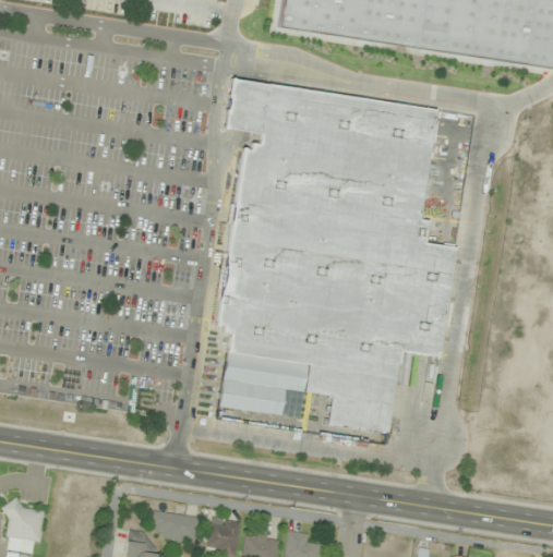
[(552,61),(551,70),(280,28),(284,0),(552,0),(552,61)]
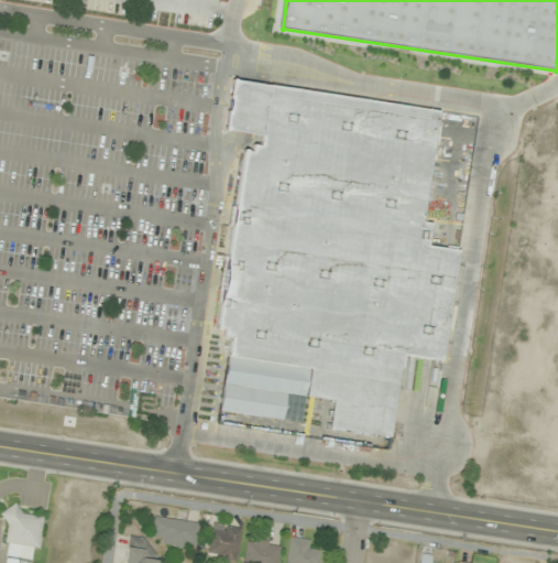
[(234,77),(238,77),(238,78),(442,109),(425,222),(435,223),(431,246),(461,250),(444,363),(404,357),(392,436),(332,428),(337,400),(307,396),(303,423),(222,411),(230,357),(229,357),(230,352),(231,352),(232,342),(231,342),(232,338),(226,337),(227,331),(219,329),(222,304),(219,304),(227,257),(228,257),(229,253),(230,255),(234,227),(231,227),(233,206),(237,207),(245,153),(244,153),(244,149),(250,149),(250,150),(253,151),(254,143),(261,144),(262,141),(263,141),(264,136),(226,130),(227,125),(228,125),(230,115),(228,114),(231,93),(233,94),(234,82),(233,82),(234,77)]
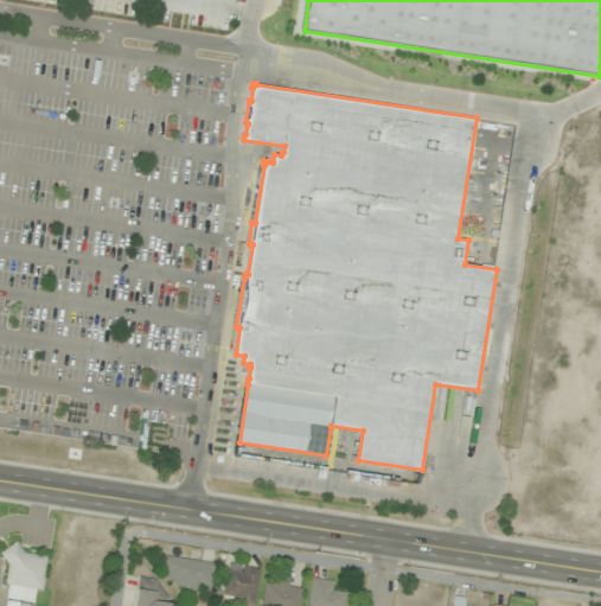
[(38,605),(40,591),(46,592),(52,555),(17,550),(7,605),(38,605)]
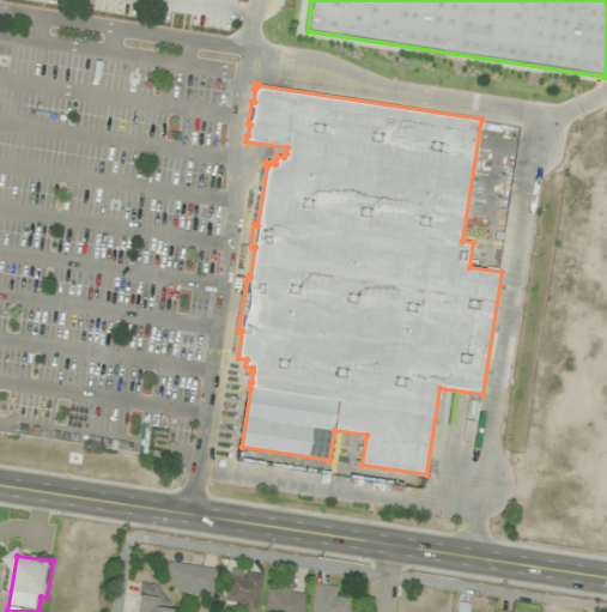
[(169,589),(217,598),(222,571),(174,563),(169,589)]
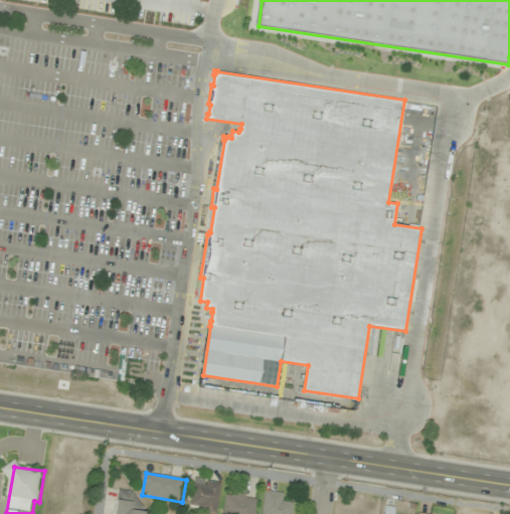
[(194,510),(214,513),(220,513),(225,484),(199,480),(194,510)]
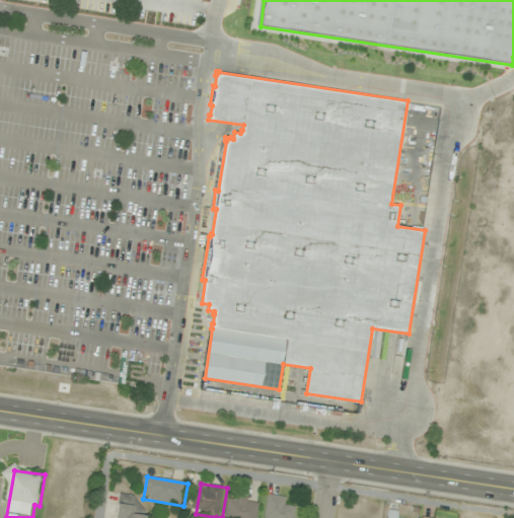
[(148,517),(149,512),(141,511),(143,499),(123,495),(119,517),(148,517)]
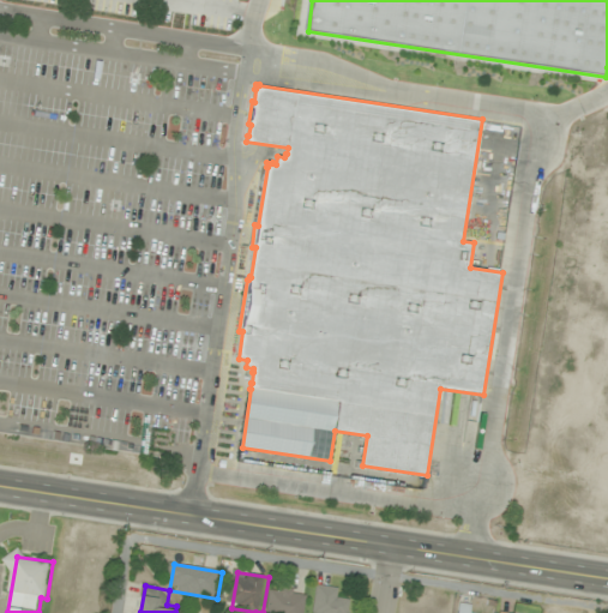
[(342,601),(343,590),(321,587),(317,612),(351,612),(354,602),(342,601)]
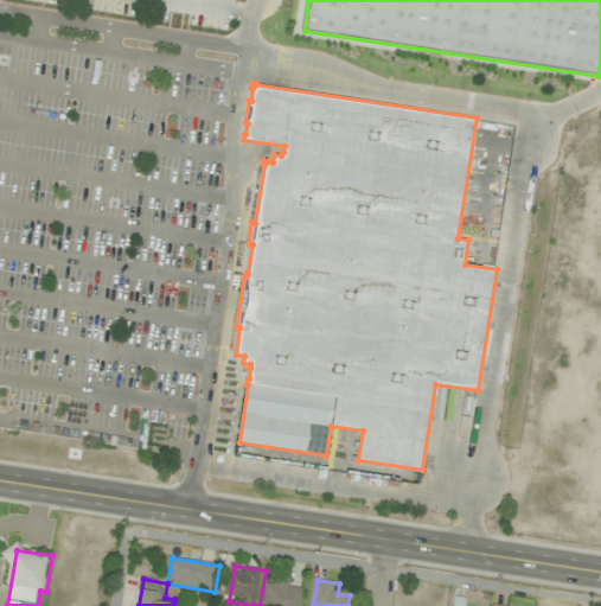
[(305,605),(307,587),(272,585),(269,605),(305,605)]
